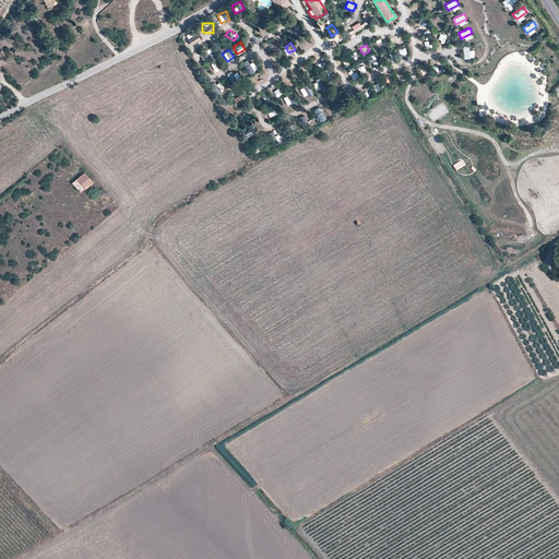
[(280,51),(271,56),(273,60),(282,56),(280,51)]
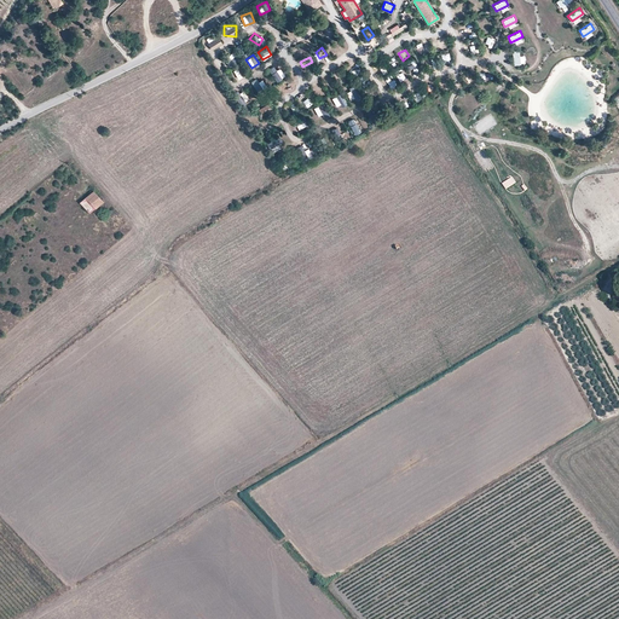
[(232,68),(236,79),(244,75),(241,65),(232,68)]
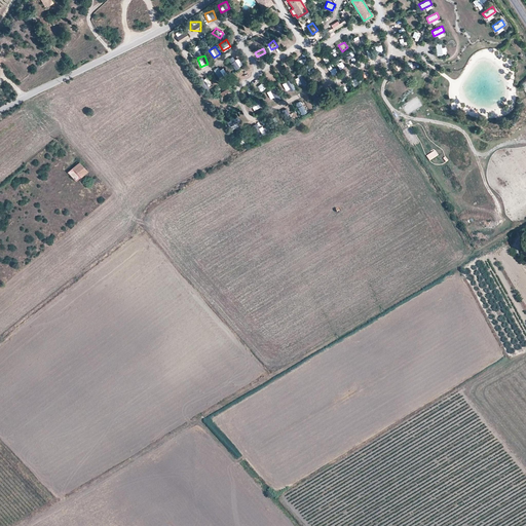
[(242,64),(237,57),(234,59),(232,55),(227,59),(234,69),(242,64)]
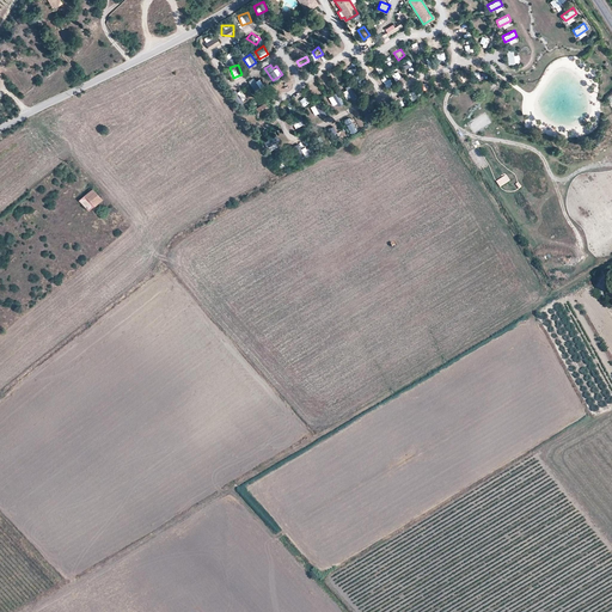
[(384,73),(379,81),(384,85),(389,77),(384,73)]
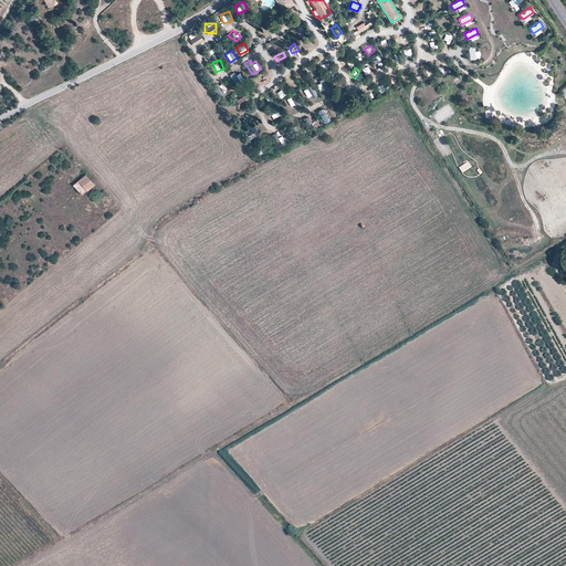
[(294,87),(299,85),(293,77),(289,80),(294,87)]
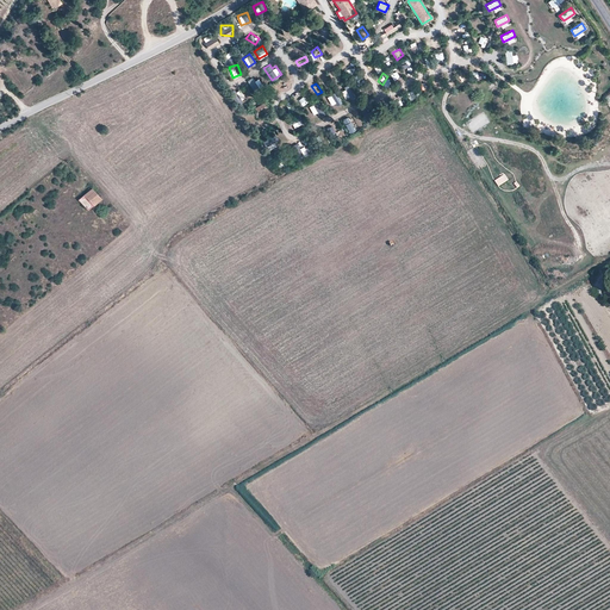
[(340,88),(344,99),(354,94),(349,85),(340,88)]
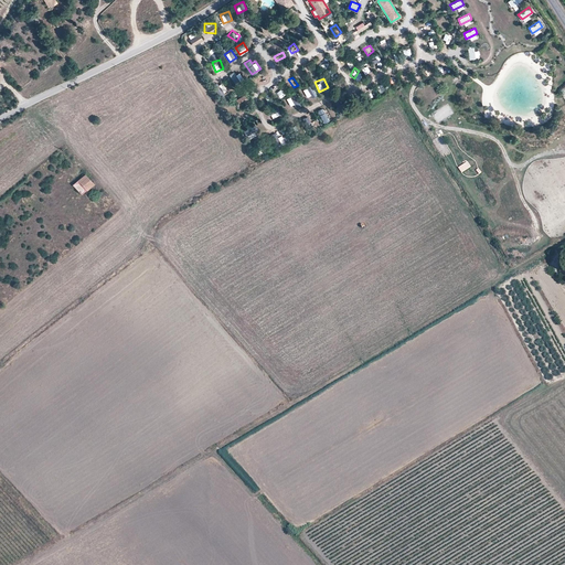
[(214,86),(219,95),(226,92),(222,83),(214,86)]
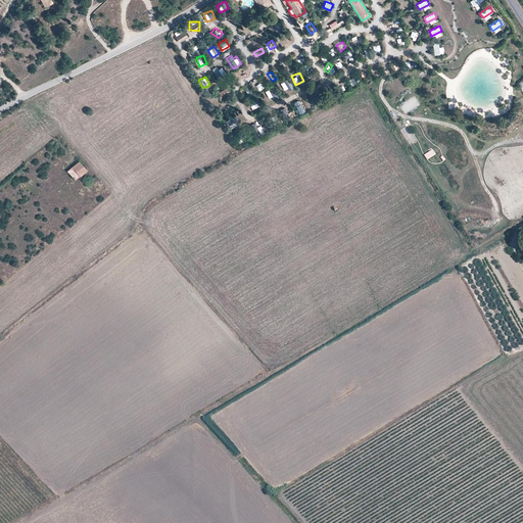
[(285,91),(292,86),(287,78),(280,83),(285,91)]
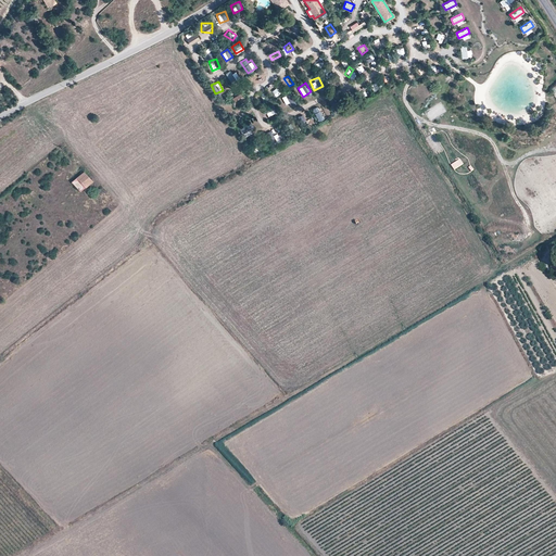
[(275,96),(280,90),(276,86),(270,91),(275,96)]
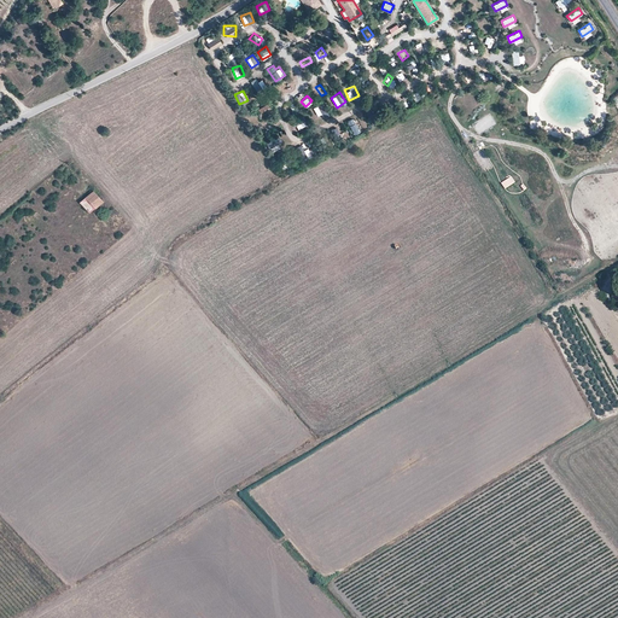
[(321,114),(324,118),(328,115),(321,103),(313,108),(318,116),(321,114)]
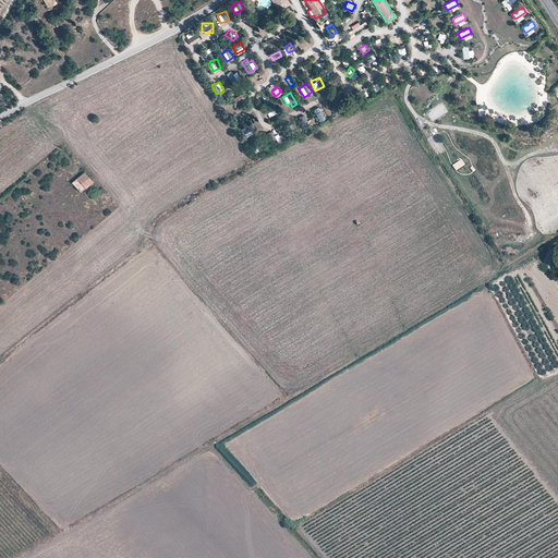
[(234,105),(244,98),(241,94),(231,99),(234,105)]
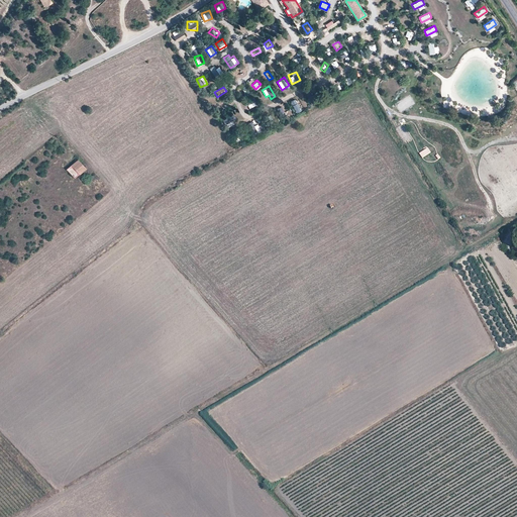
[(248,108),(255,104),(250,96),(243,100),(248,108)]
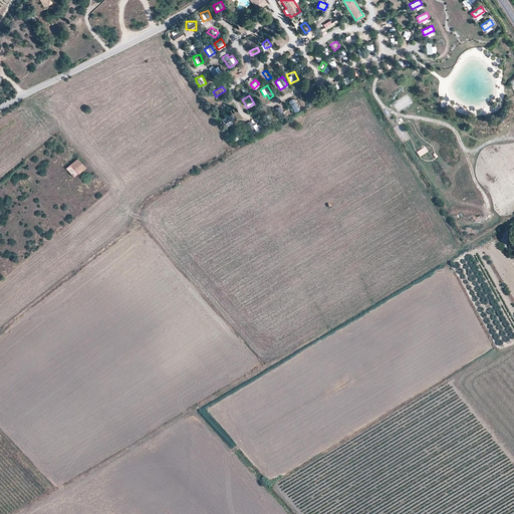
[(292,98),(288,100),(294,111),(299,108),(292,98)]
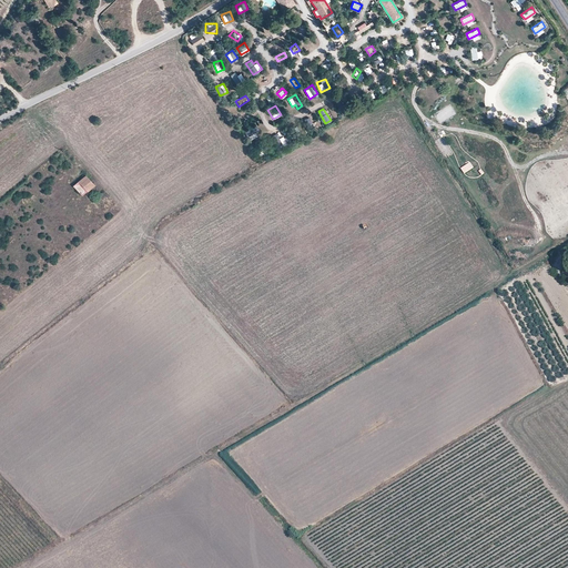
[(255,124),(244,132),(249,139),(260,132),(255,124)]
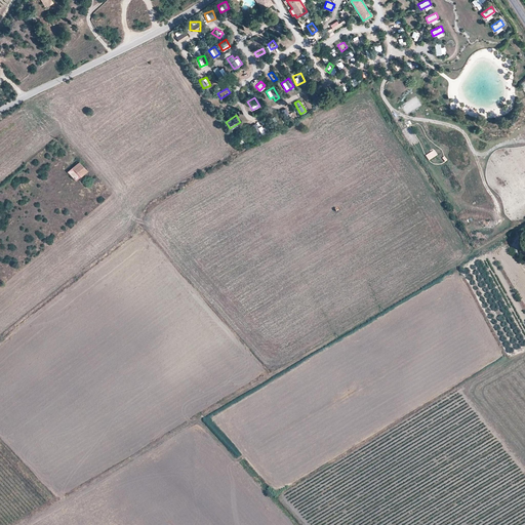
[(252,124),(254,134),(264,133),(261,125),(256,126),(255,123),(252,124)]
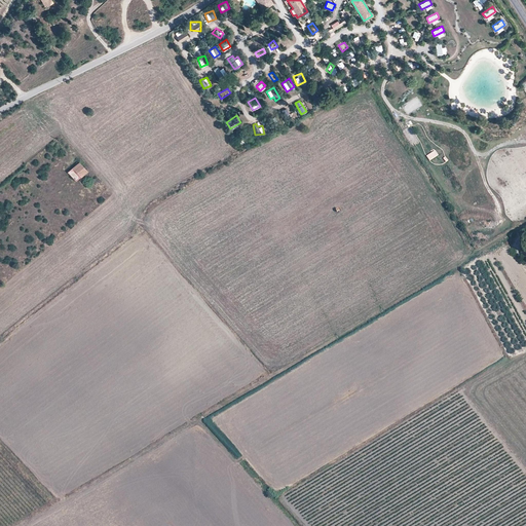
[(235,136),(240,143),(245,141),(243,140),(248,137),(243,130),(235,136)]
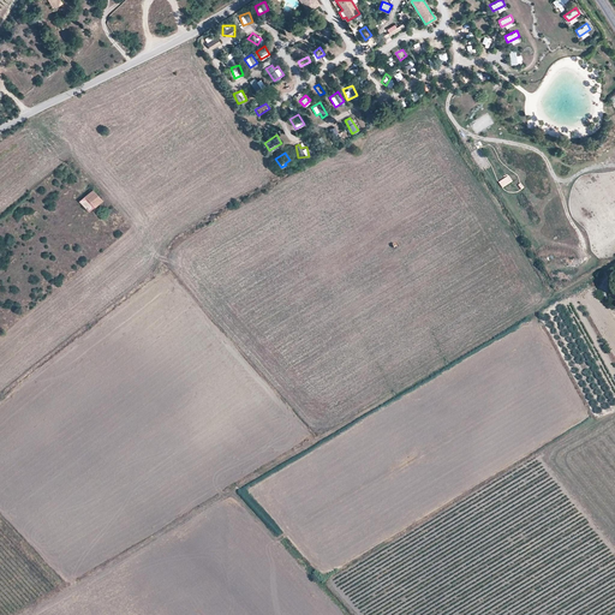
[(88,212),(101,199),(93,191),(79,202),(88,212)]
